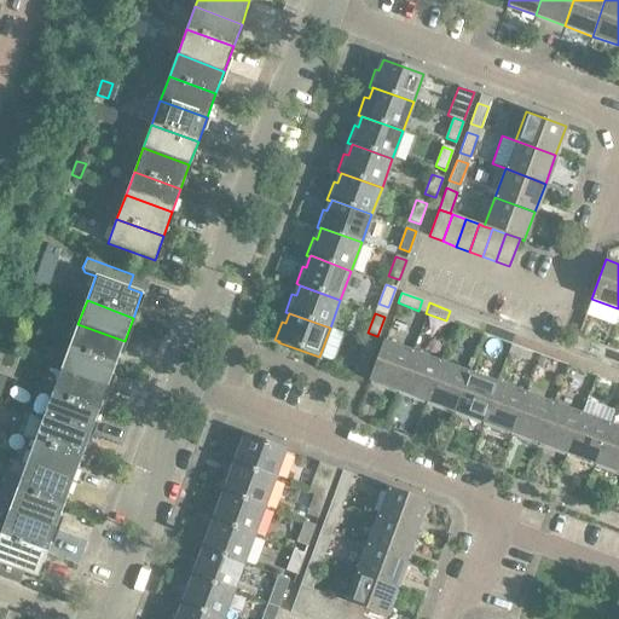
[(458,313),(453,324),(475,331),(479,320),(458,313)]
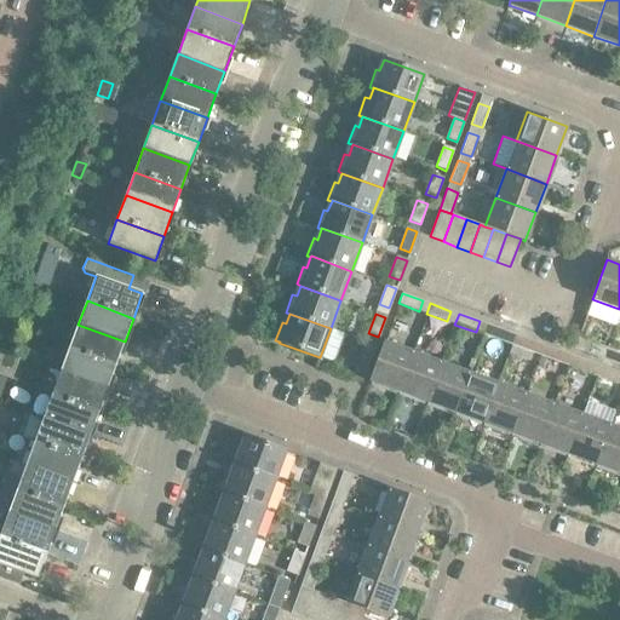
[(487,323),(483,334),(504,343),(507,332),(487,323)]
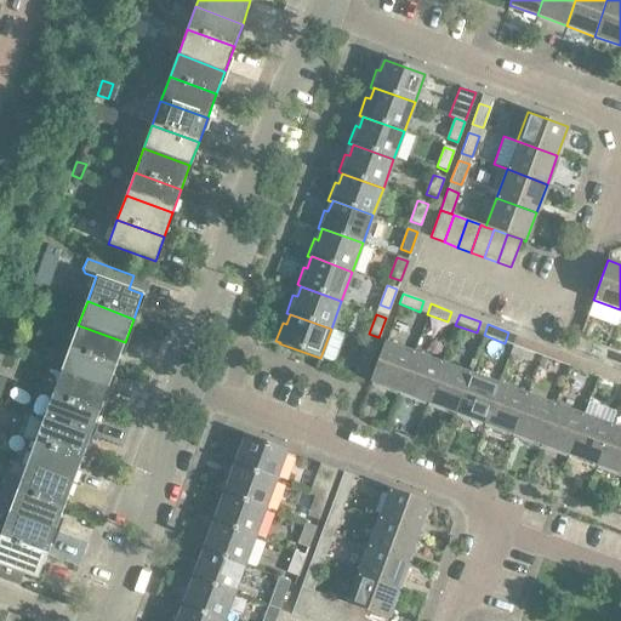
[(69,348),(117,365),(125,342),(78,325),(69,348)]
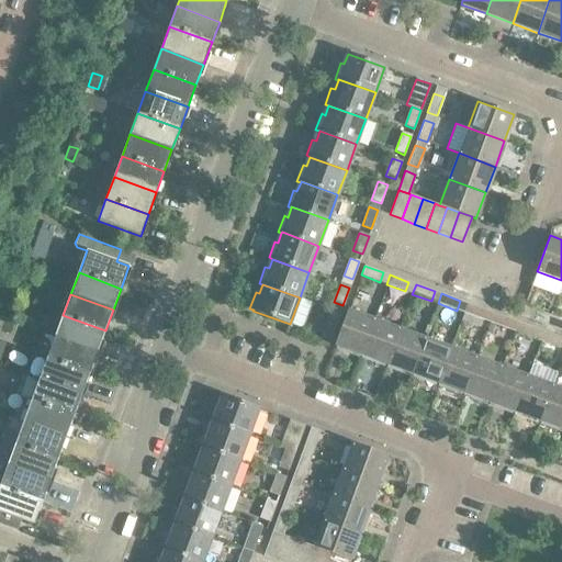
[(463,313),(461,321),(480,327),(483,319),(486,310),(468,303),(463,313)]
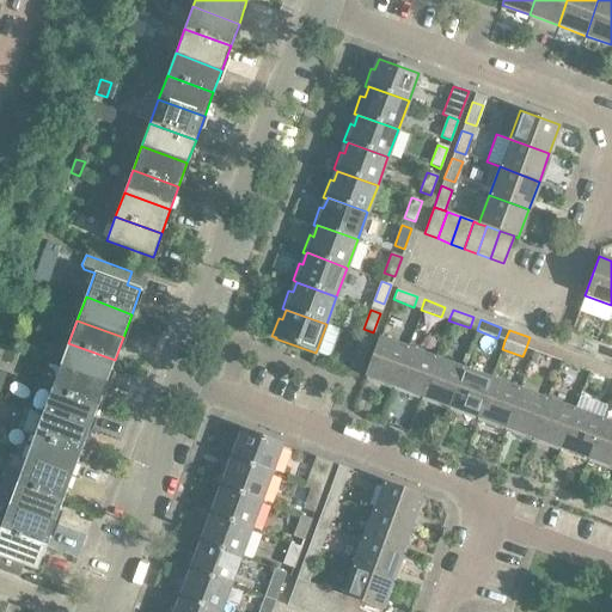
[(361,336),(354,356),(363,360),(371,340),(361,336)]
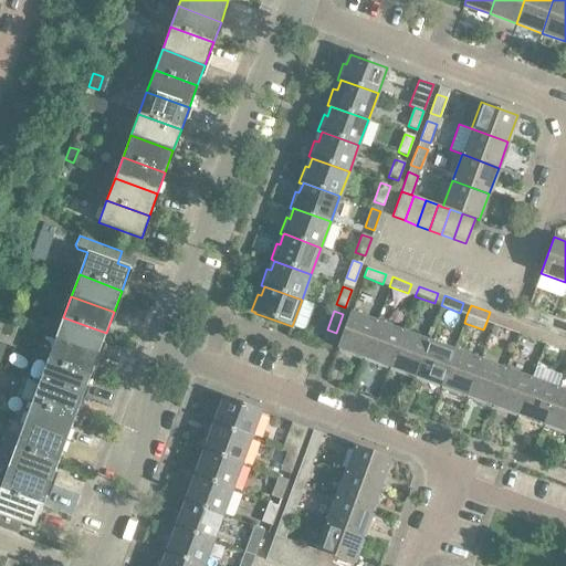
[(534,311),(531,321),(551,327),(554,318),(534,311)]
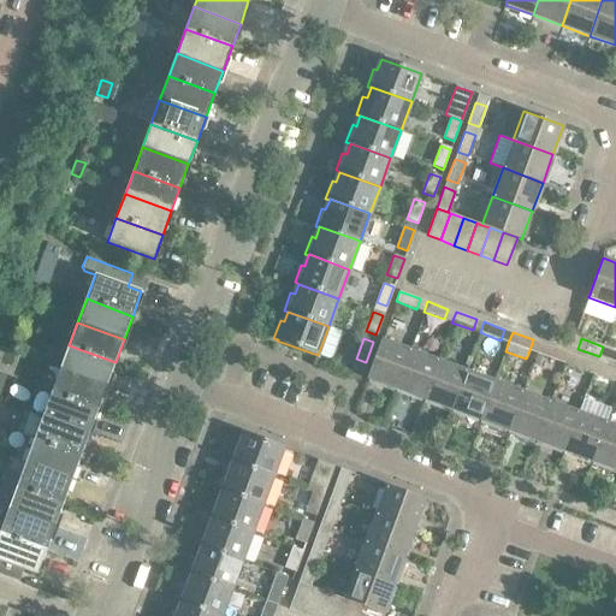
[(381,339),(367,379),(396,390),(410,350),(381,339)]
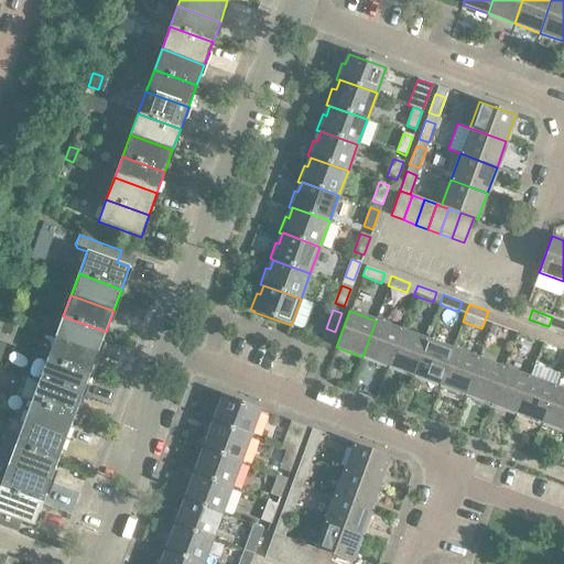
[(495,314),(491,323),(510,331),(513,321),(495,314)]
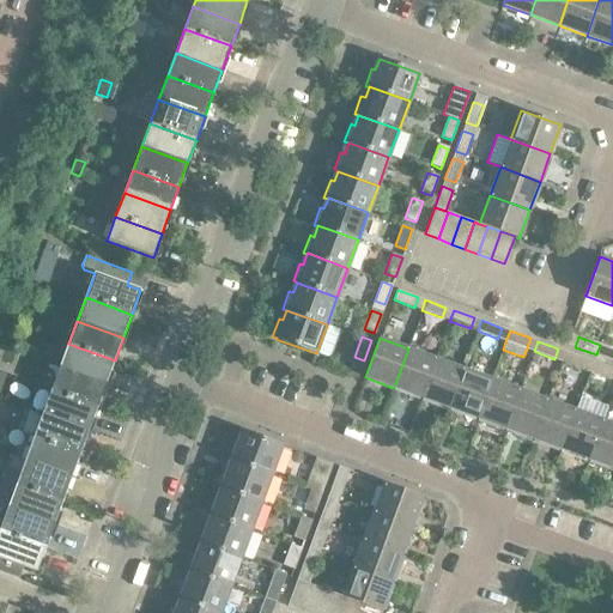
[(60,368),(105,384),(115,360),(68,344),(60,368)]
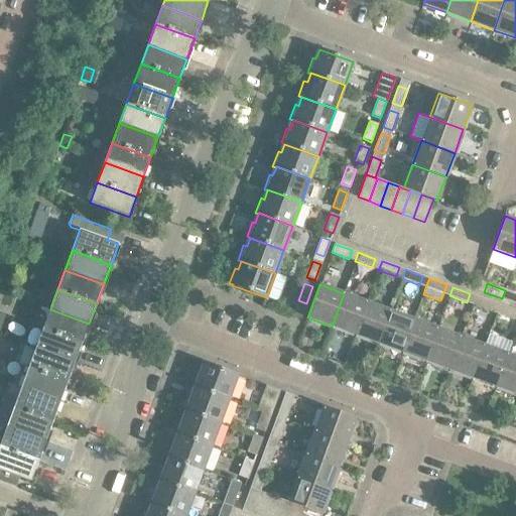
[(367,301),(344,293),(332,327),(355,335),(367,301)]
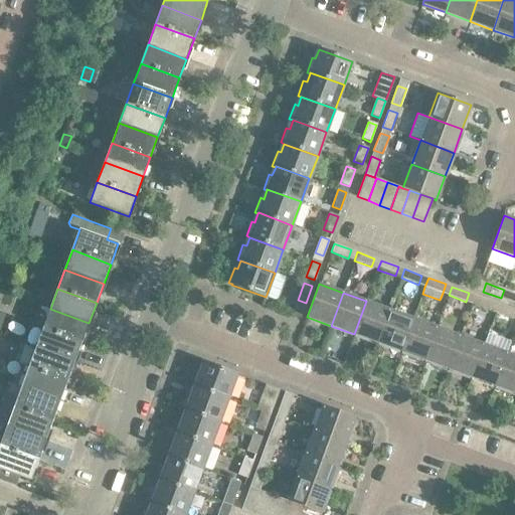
[(475,295),(472,304),(490,310),(493,302),(475,295)]
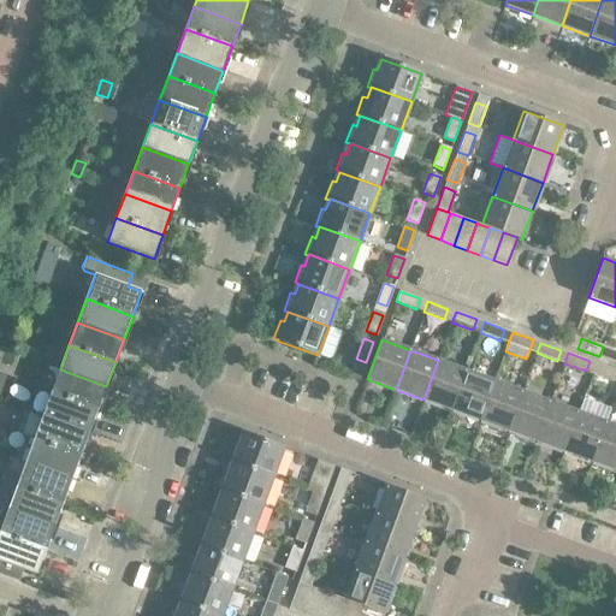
[(467,371),(438,360),(424,400),(452,410),(467,371)]
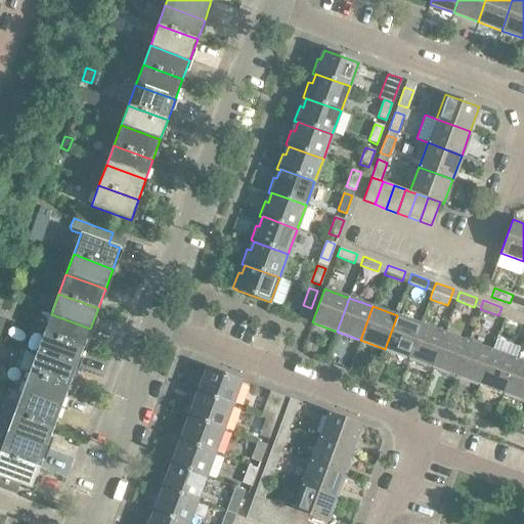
[(523,314),(508,309),(505,318),(522,324),(523,318),(523,314)]
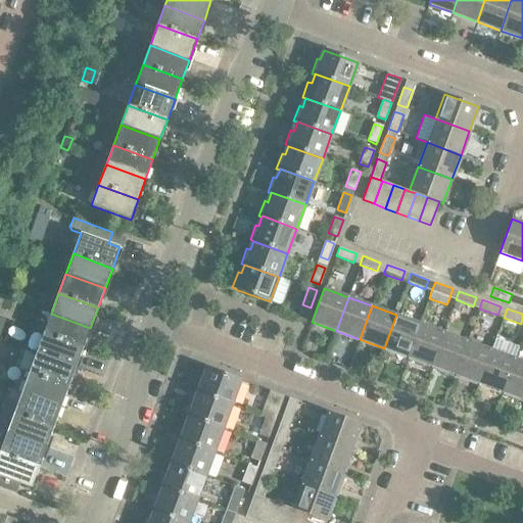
[(41,310),(33,330),(44,334),(83,348),(90,328),(51,314),(41,310)]
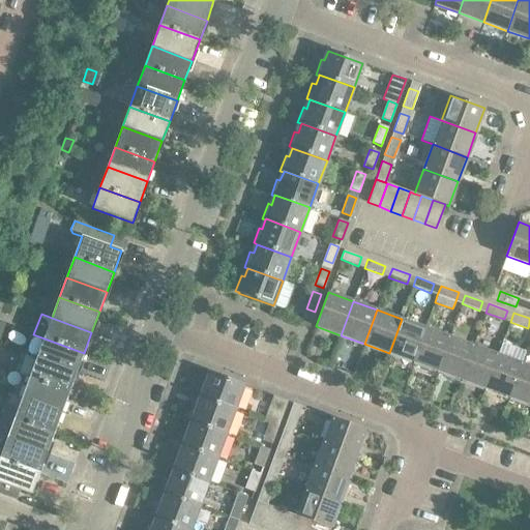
[(413,362),(425,328),(402,319),(389,353),(413,362)]
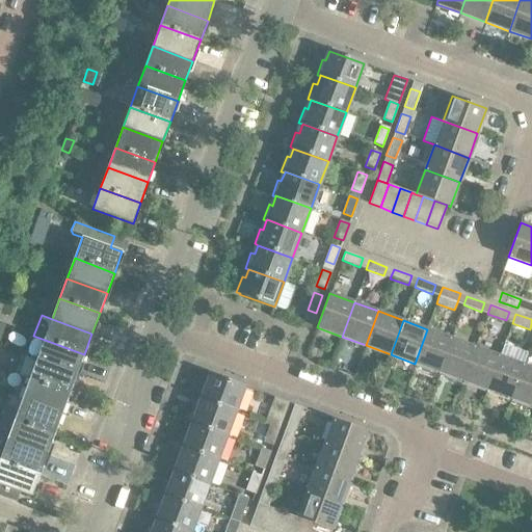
[(452,338),(427,329),(415,364),(440,372),(452,338)]
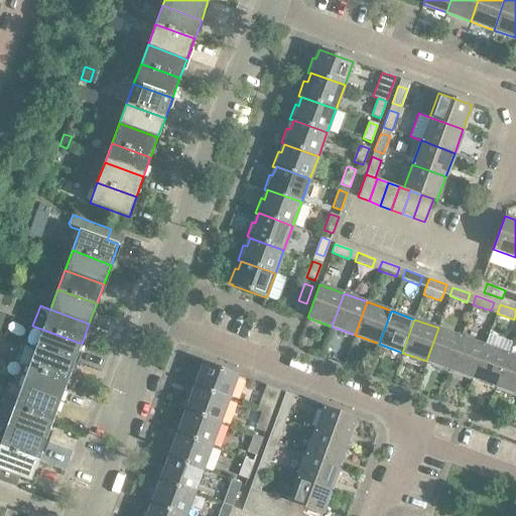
[(462,337),(438,328),(426,361),(449,370),(462,337)]
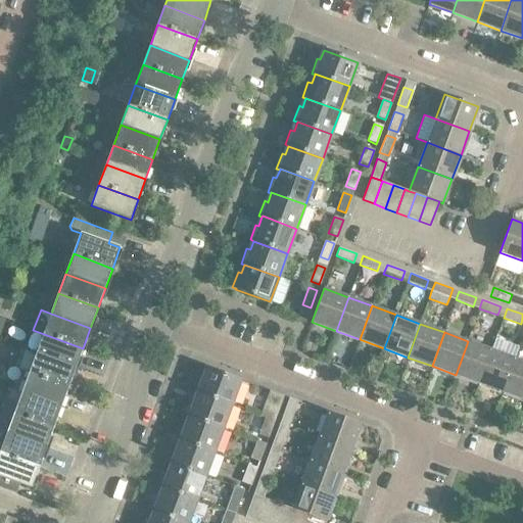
[(37,353),(76,368),(83,348),(44,334),(37,353)]
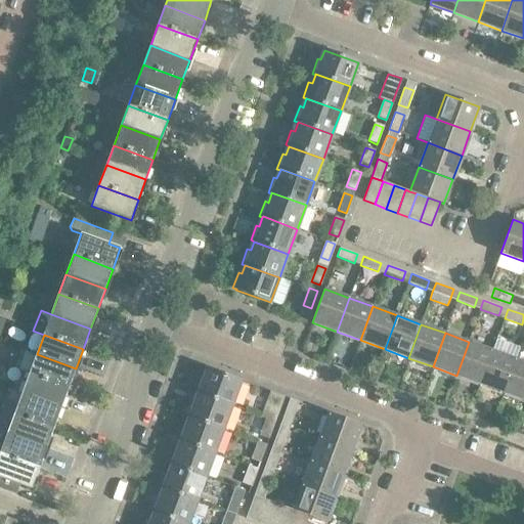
[(493,351),(469,342),(456,376),(481,385),(493,351)]
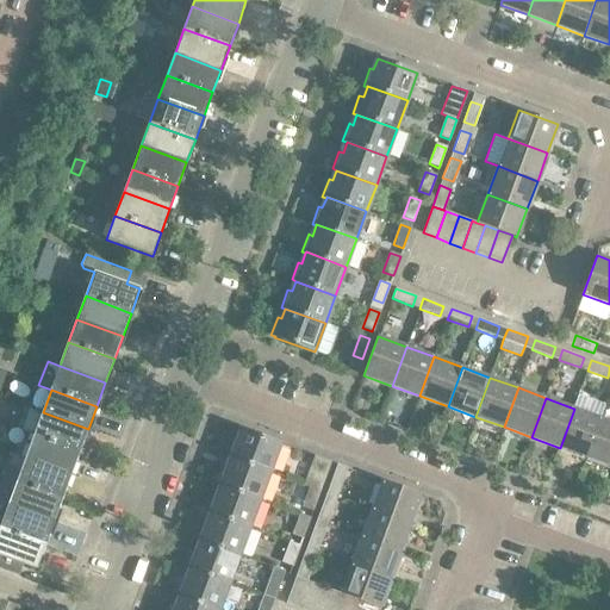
[(602,418),(574,409),(560,448),(587,458),(602,418)]
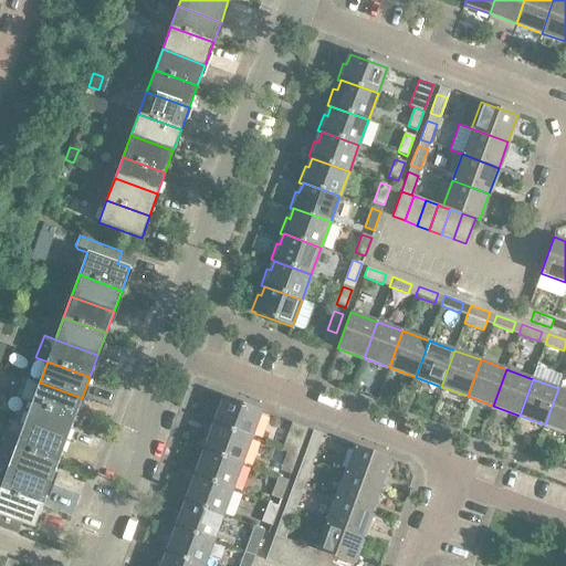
[(31,404),(74,419),(82,398),(40,383),(31,404)]
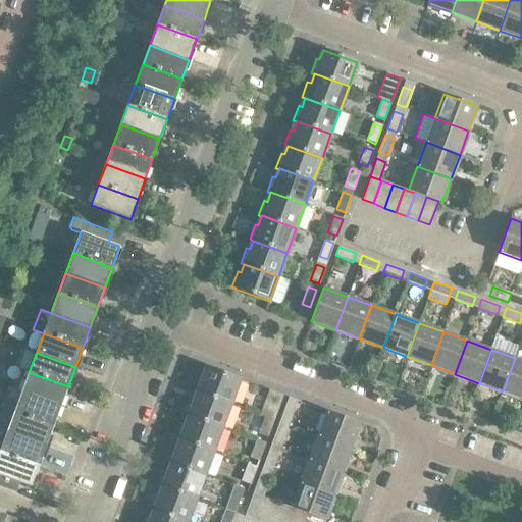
[(521,399),(521,360),(515,358),(503,392),(521,399)]
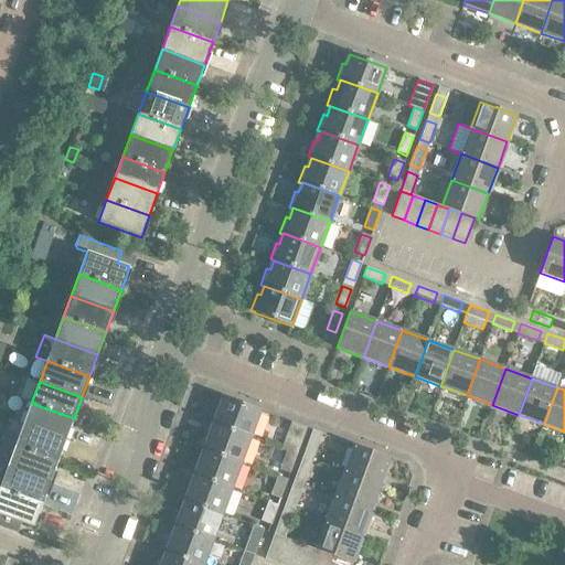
[(251,437),(260,411),(223,397),(219,407),(215,406),(210,423),(213,424),(251,437)]
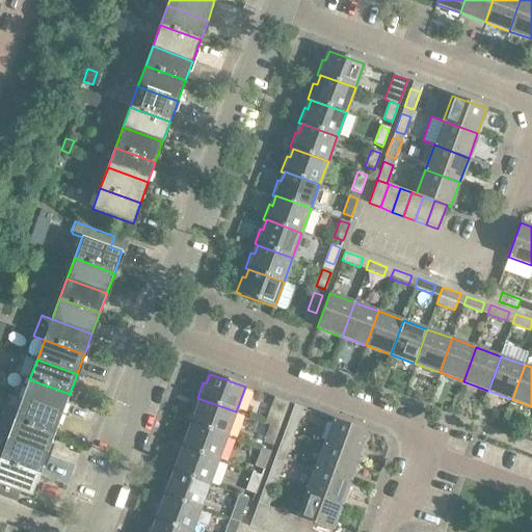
[(22,400),(61,415),(70,394),(29,379),(22,400)]
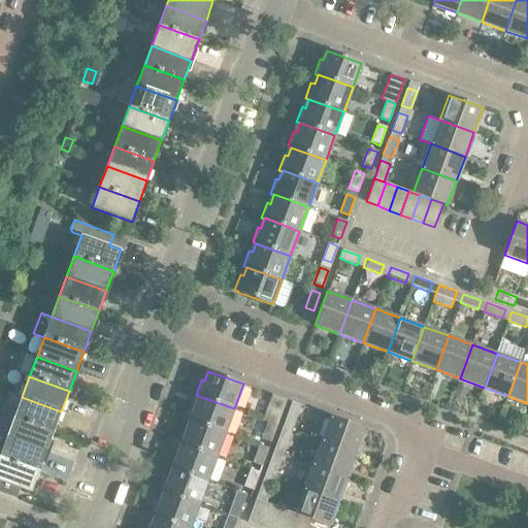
[(268,421),(276,425),(286,400),(272,395),(263,420),(268,421)]
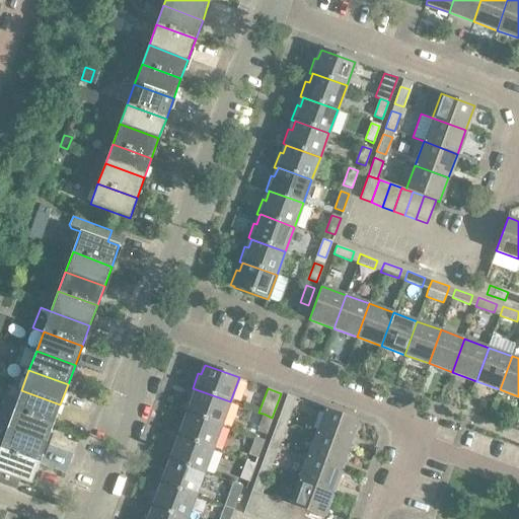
[(196,389),(193,397),(190,396),(183,412),(187,413),(221,426),(230,401),(196,389)]
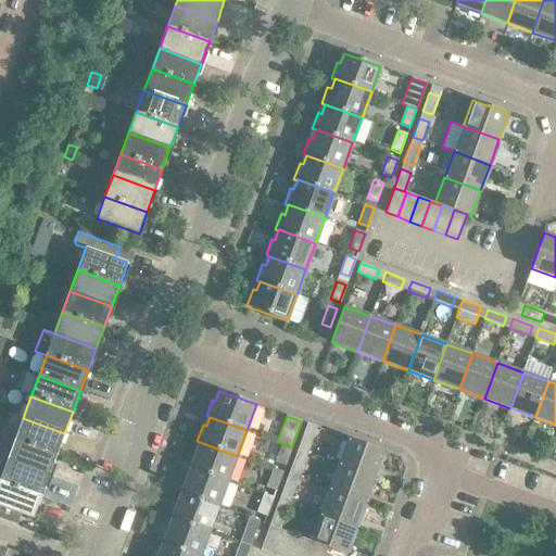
[(15,439),(57,455),(64,433),(23,418),(15,439)]
